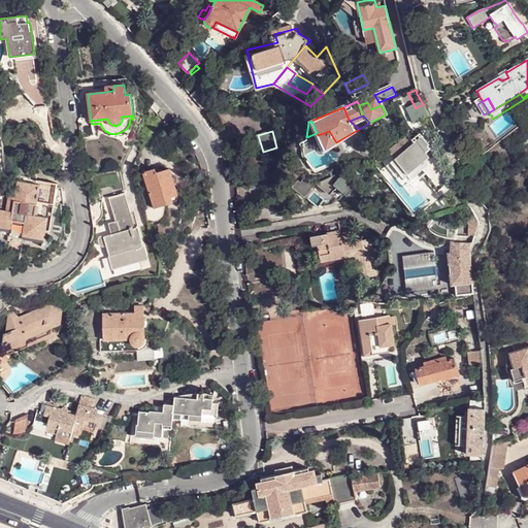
[(318,135),(323,145),(323,147),(325,149),(328,147),(336,142),(329,131),(318,135)]
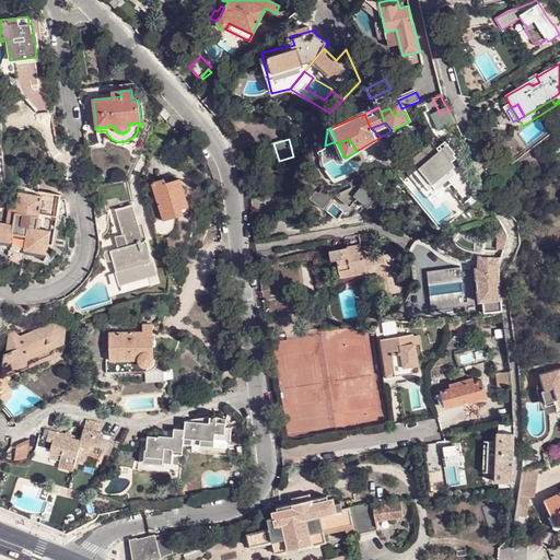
[(450,151),(442,156),(431,143),(416,156),(411,160),(433,186),(459,163),(450,151)]
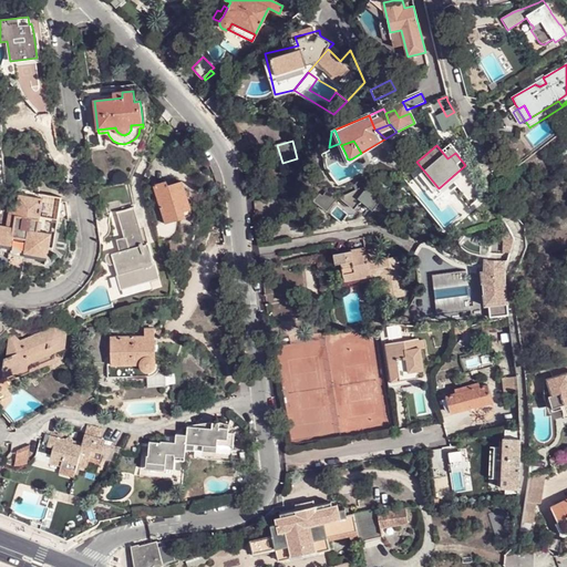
[(362,187),(364,187),(371,191),(381,197),(383,195),(382,194),(388,186),(378,179),(373,185),(370,182),(366,186),(363,185),(360,186),(362,187)]
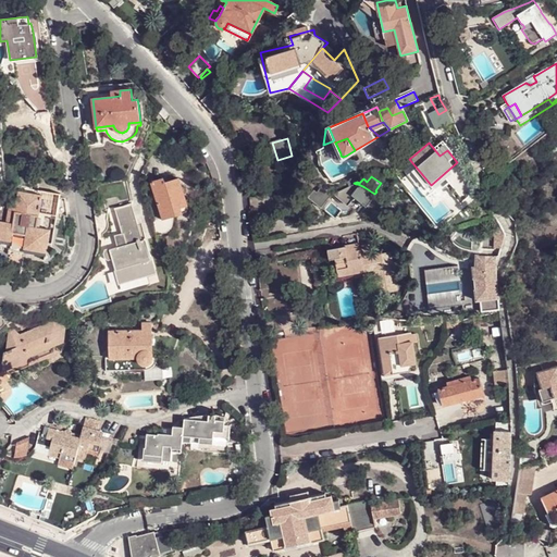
[(187,206),(178,178),(165,183),(164,182),(163,177),(151,182),(155,190),(156,195),(161,213),(181,208),(187,206)]
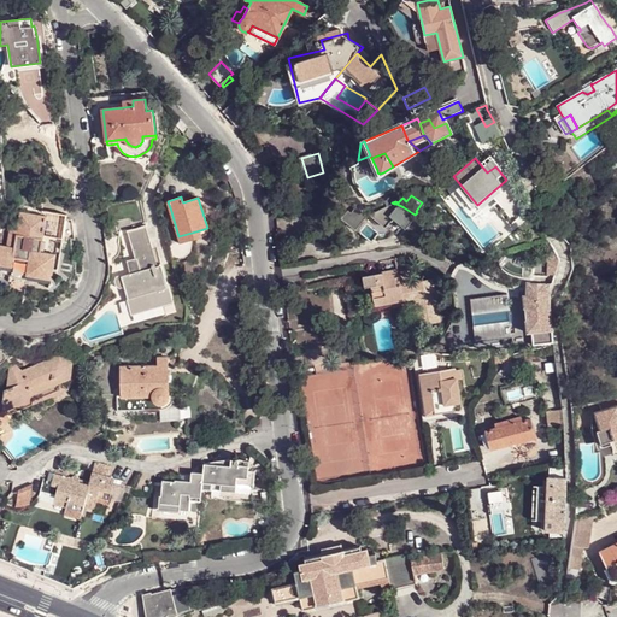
[(400,206),(397,204),(394,204),(392,203),(346,223),(368,242),(370,240),(374,242),(383,241),(388,234),(394,239),(415,215),(404,207),(400,206)]
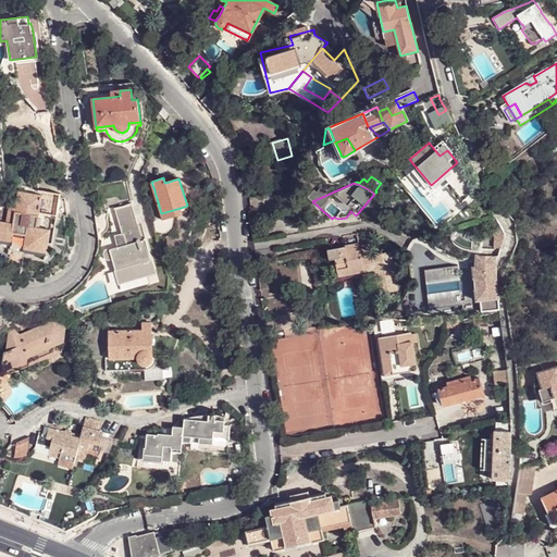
[(47,251),(51,230),(38,226),(42,195),(26,193),(26,190),(19,189),(16,202),(15,212),(13,223),(7,222),(0,221),(0,238),(12,240),(13,232),(26,234),(24,247),(47,251)]
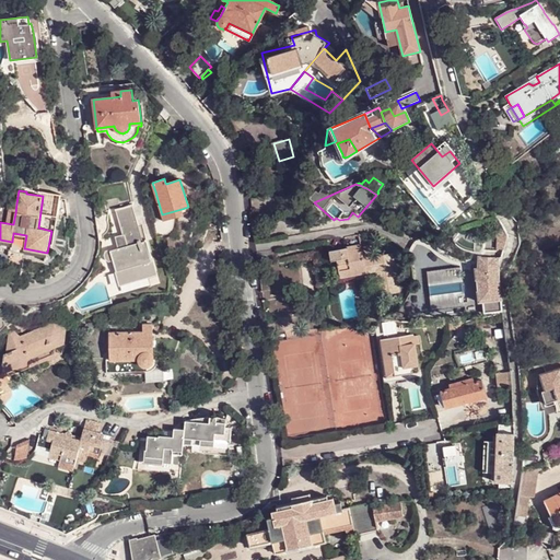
[(60,198),(61,195),(44,191),(43,196),(38,228),(51,231),(56,231),(58,217),(60,198)]
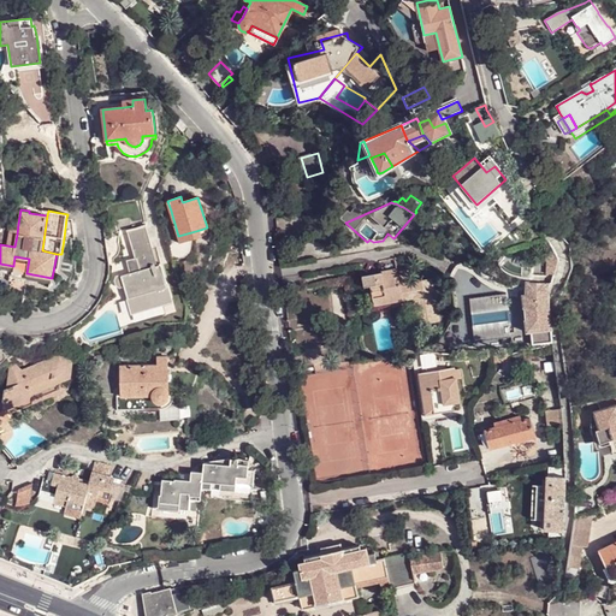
[(75,240),(72,219),(66,218),(64,238),(72,238),(75,240)]
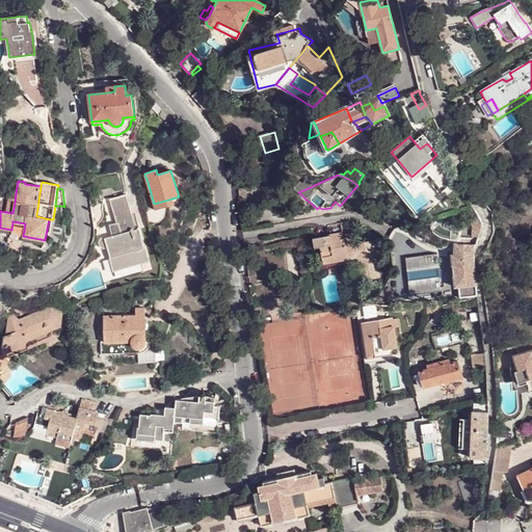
[(111,259),(145,247),(140,229),(135,230),(131,215),(126,196),(127,195),(127,194),(124,195),(120,196),(116,197),(113,198),(110,198),(111,201),(112,201),(120,223),(123,234),(114,236),(106,238),(105,238),(108,247),(111,259)]
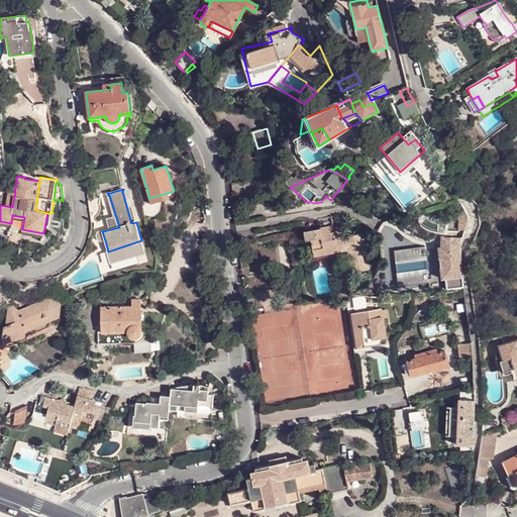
[(169,198),(168,193),(149,198),(151,202),(151,203),(163,200),(169,198)]
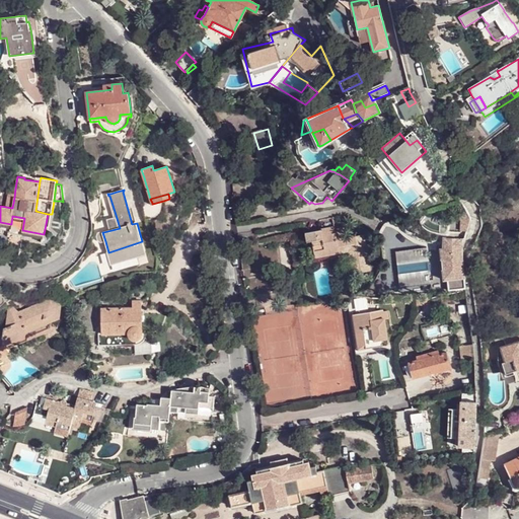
[(146,220),(158,216),(160,214),(161,211),(163,201),(152,204),(152,203),(143,207),(146,220)]
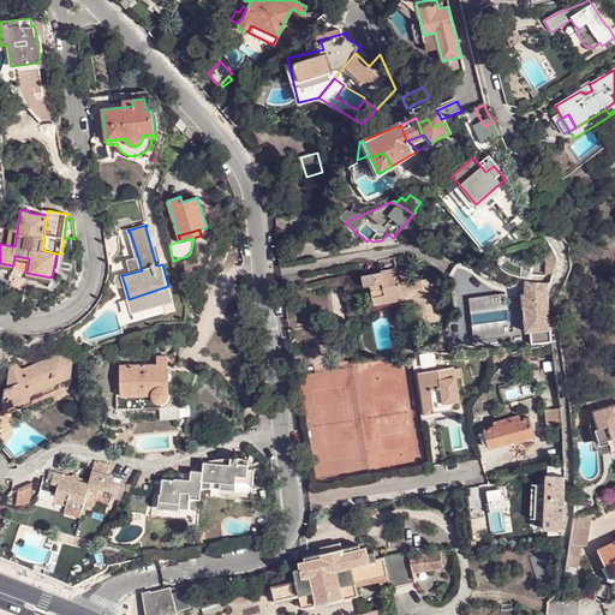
[(550,248),(545,243),(543,244),(549,255),(553,254),(550,248)]
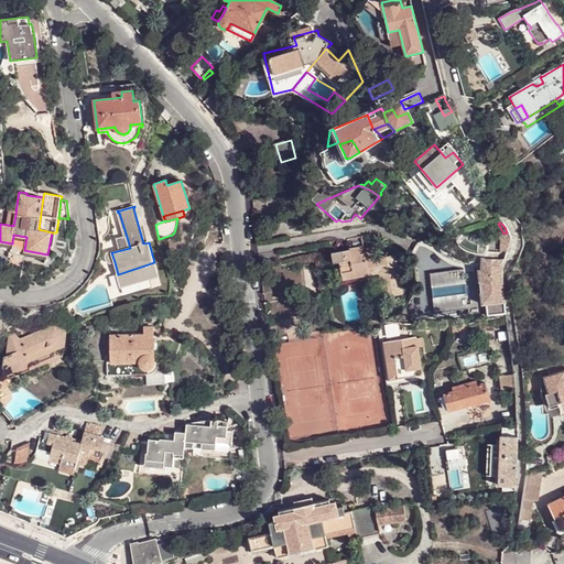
[(503,234),(502,235),(501,251),(506,251),(510,238),(507,232),(503,234)]
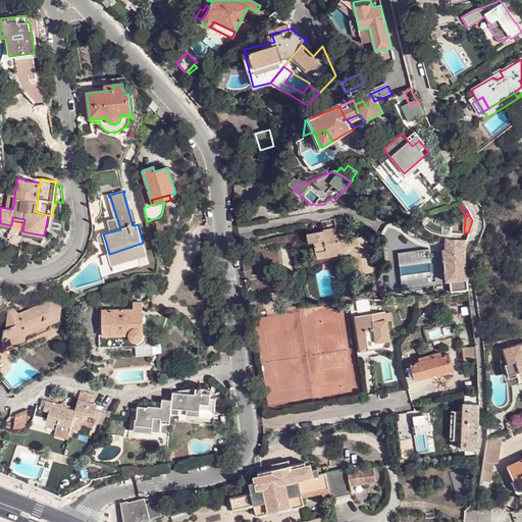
[(334,218),(306,224),(308,235),(336,228),(334,218)]
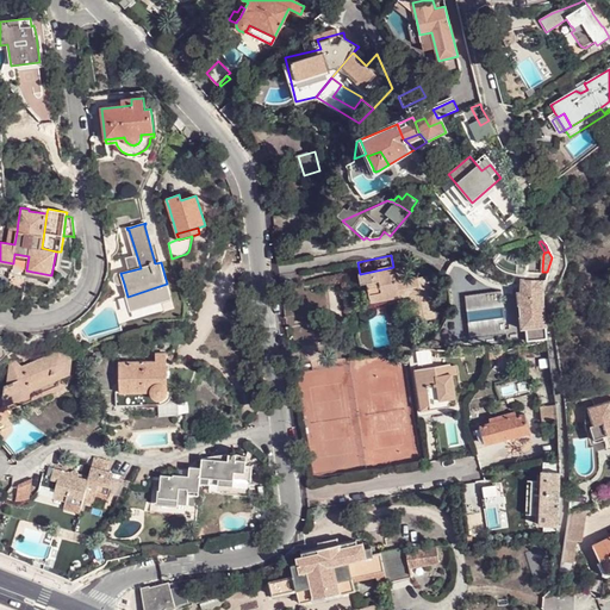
[(137,256),(129,257),(131,271),(141,268),(137,256)]
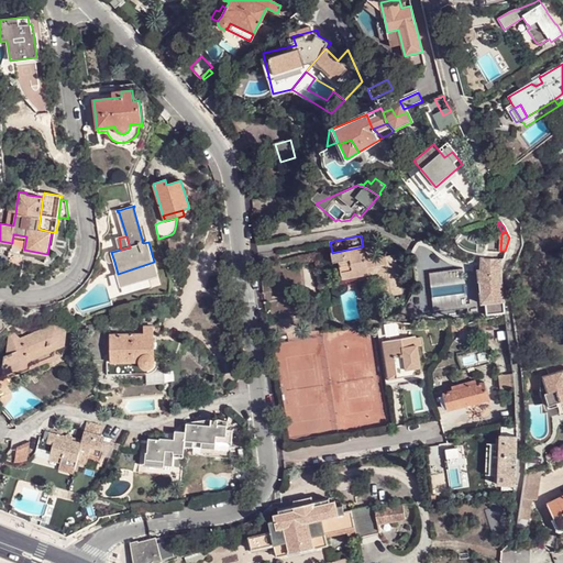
[(11,249),(12,243),(0,241),(0,253),(9,255),(10,255),(11,252),(11,249)]
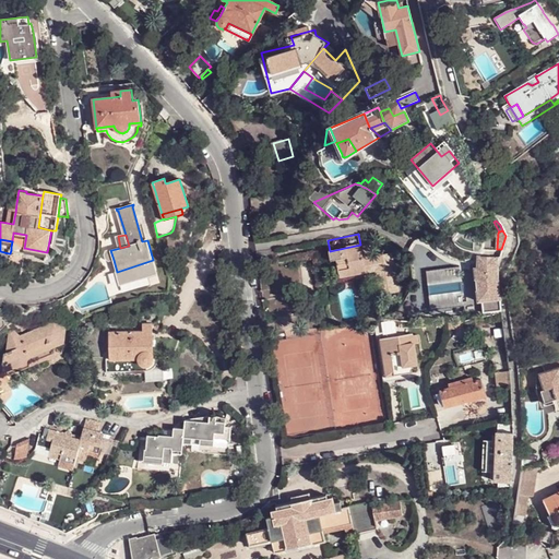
[(360,245),(330,251),(331,261),(337,260),(341,278),(377,272),(380,294),(399,292),(392,253),(364,257),(360,245)]
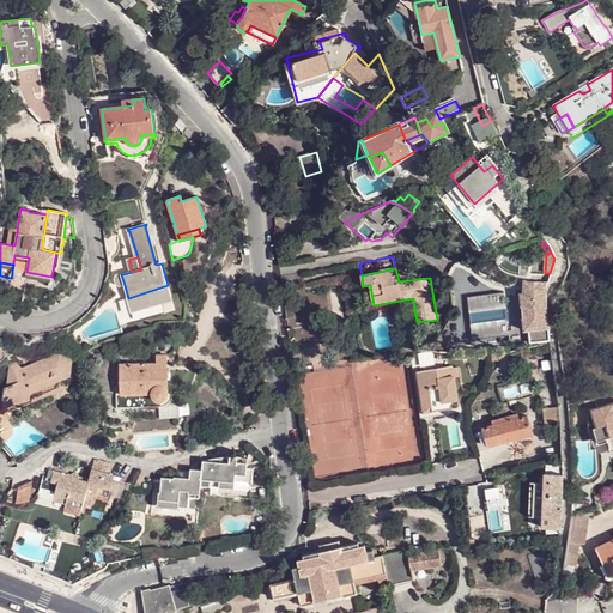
[(529,344),(551,341),(547,305),(547,292),(550,283),(540,283),(532,281),(525,281),(525,291),(525,292),(525,296),(529,344)]
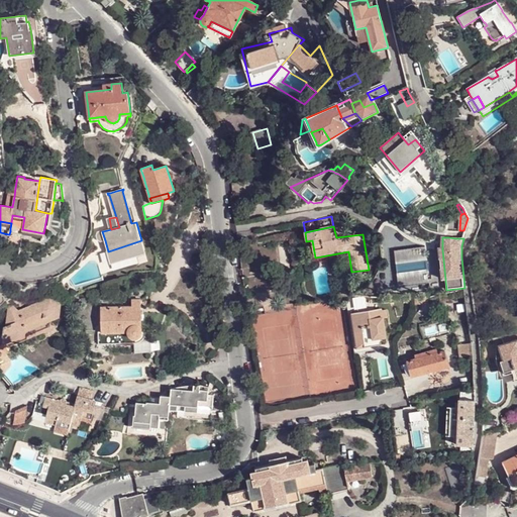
[(145,253),(141,240),(108,251),(112,264),(145,253)]
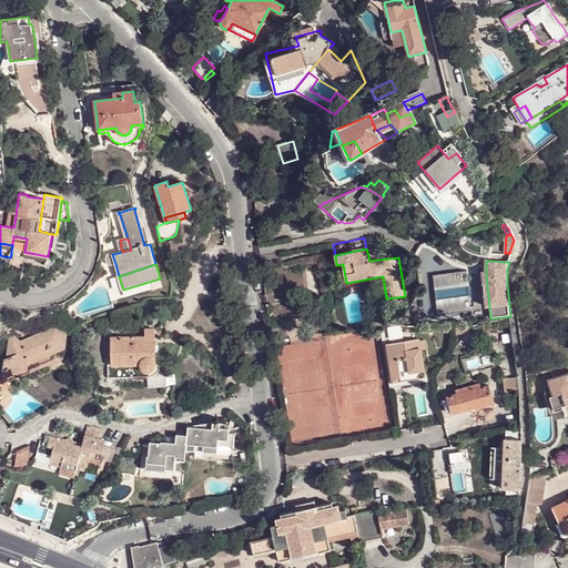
[(475,327),(478,326),(474,293),(467,294),(463,303),(464,313),(465,316),(467,320),(475,327)]
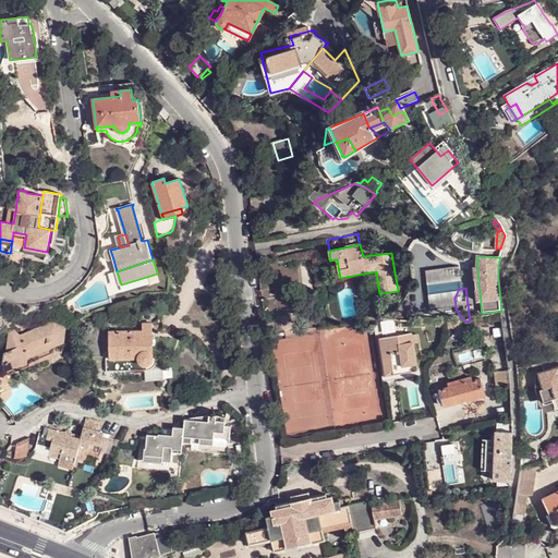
[(53,327),(19,337),(13,332),(13,334),(12,349),(7,352),(5,352),(3,365),(7,367),(20,362),(20,359),(55,344),(62,342),(63,331),(53,327)]
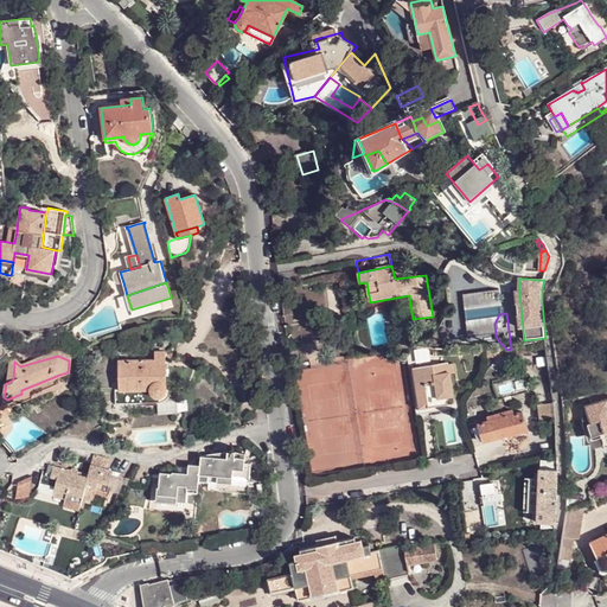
[(416,368),(434,364),(433,356),(411,359),(414,369),(416,368)]
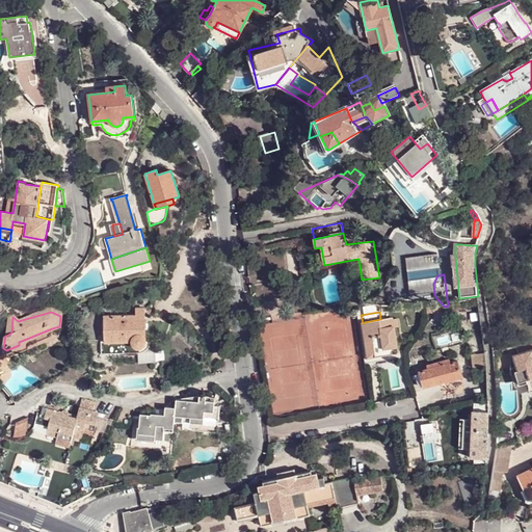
[(105,342),(132,341),(133,344),(136,347),(140,348),(142,347),(145,345),(147,341),(145,315),(136,315),(105,317),(105,342)]
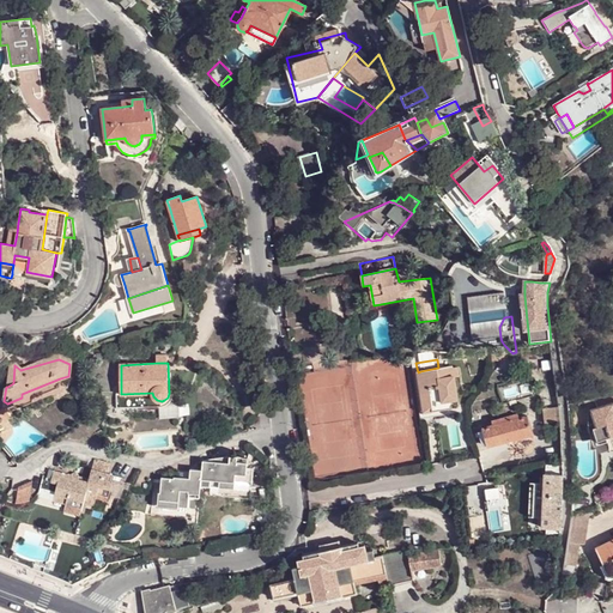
[(454,410),(460,408),(455,378),(453,369),(453,366),(438,368),(420,371),(420,372),(426,372),(432,412),(447,411),(454,410)]
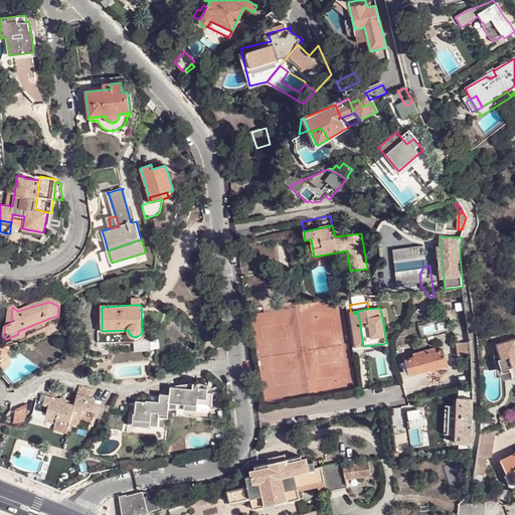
[(354,348),(363,346),(358,313),(353,313),(353,312),(351,313),(348,313),(354,348)]
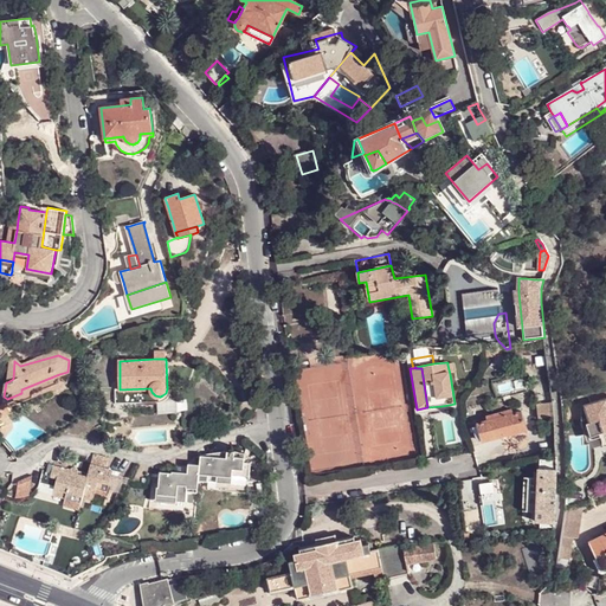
[(57,381),(59,374),(21,389),(21,393),(7,399),(4,397),(2,395),(5,382),(0,384),(0,403),(1,405),(10,401),(15,405),(32,398),(33,392),(57,381)]
